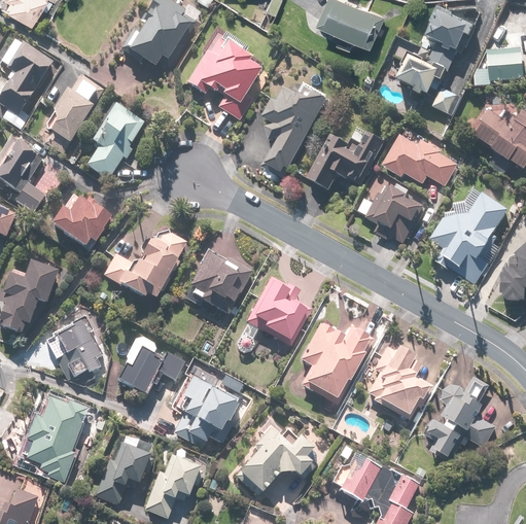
[(7,0),(9,1),(6,7),(8,8),(7,9),(21,19),(21,18),(23,19),(32,24),(46,0),(7,0)]
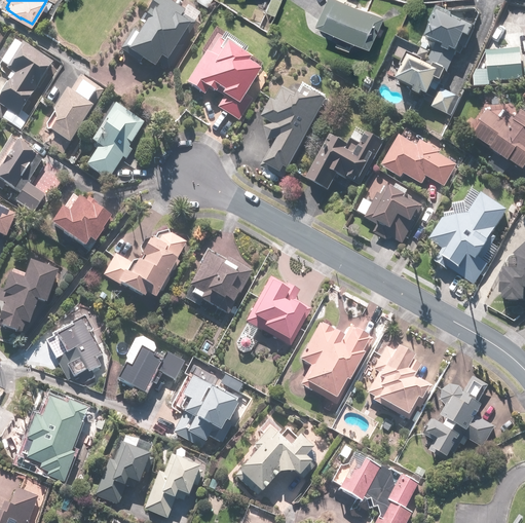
[(142,60),(154,67),(157,62),(169,68),(197,22),(182,13),(185,8),(172,0),(152,0),(146,11),(150,14),(140,31),(134,27),(120,48),(141,61),(142,60)]
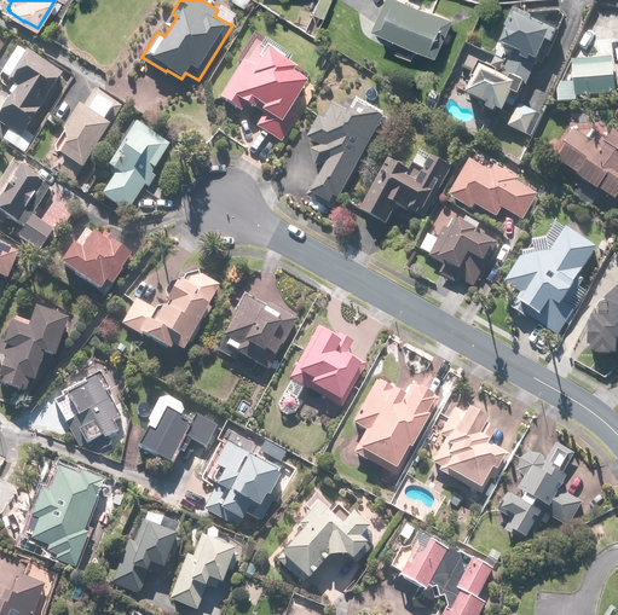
[(455,16),(419,0),(383,0),(373,24),(438,53),(455,16)]
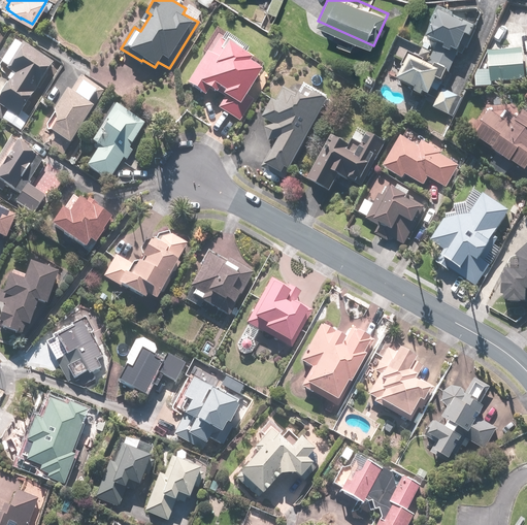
[(415,93),(422,96),(423,93),(429,96),(437,79),(442,81),(448,70),(451,70),(459,52),(464,54),(483,11),(478,6),(449,9),(438,5),(422,40),(425,41),(423,45),(421,45),(417,55),(408,52),(401,67),(404,68),(398,81),(416,90),(415,93)]
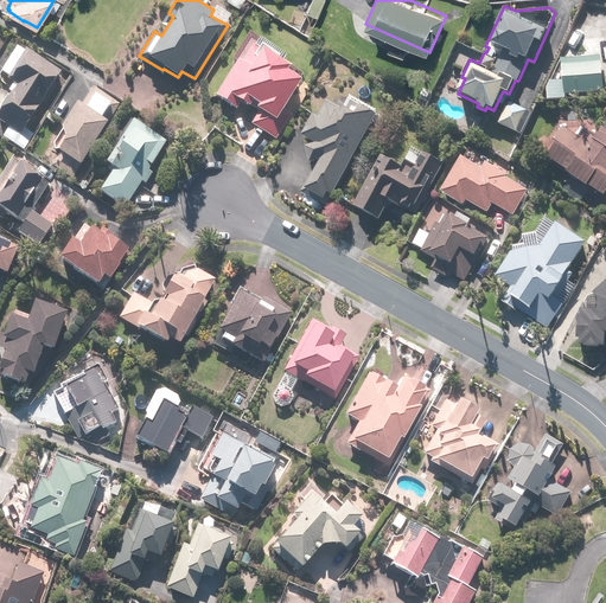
[(299,79),(305,70),(285,57),(286,55),(249,31),(231,58),(236,61),(215,95),(236,108),(240,101),(249,107),(249,106),(257,110),(252,122),(276,138),(292,113),(282,108),(300,81),(299,79)]
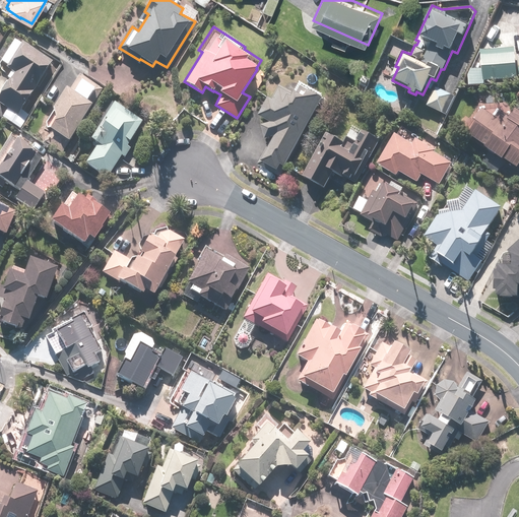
[(0,102),(19,114),(53,59),(30,46),(29,46),(21,41),(6,67),(14,72),(0,93),(0,102)]
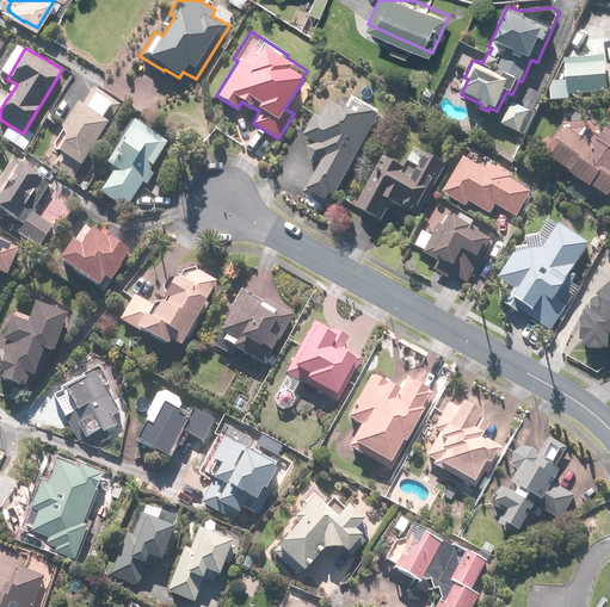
[(609,91),(609,88),(609,79),(608,79),(605,55),(565,59),(568,94),(609,91)]
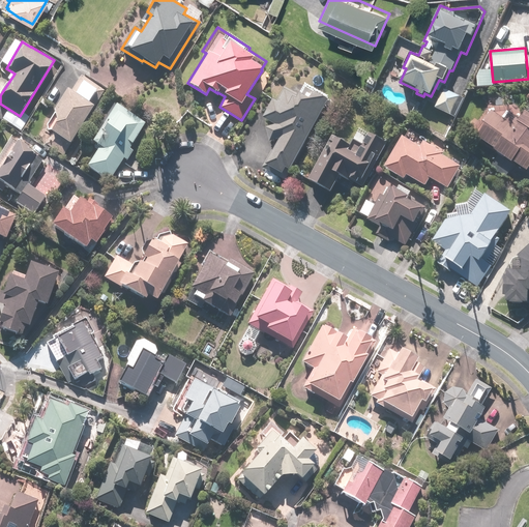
[(51,132),(45,142),(64,153),(70,143),(105,88),(81,74),(70,91),(66,89),(53,110),(56,121),(50,132),(51,132)]
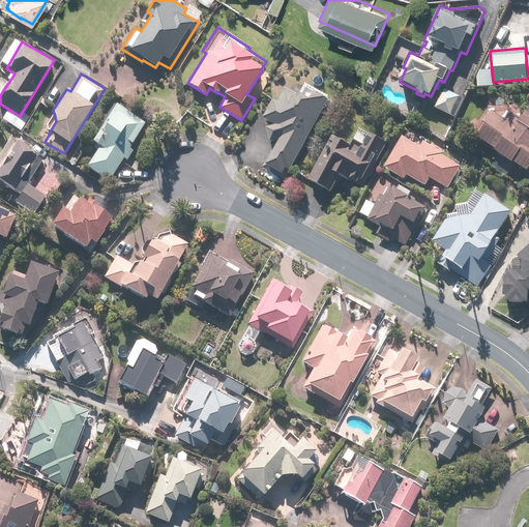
[(292,171),(330,100),(310,89),(305,95),(286,85),(277,101),(275,100),(265,119),(276,125),(267,128),(271,143),(281,141),(278,145),(276,144),(264,166),(287,179),(292,170),(292,171)]
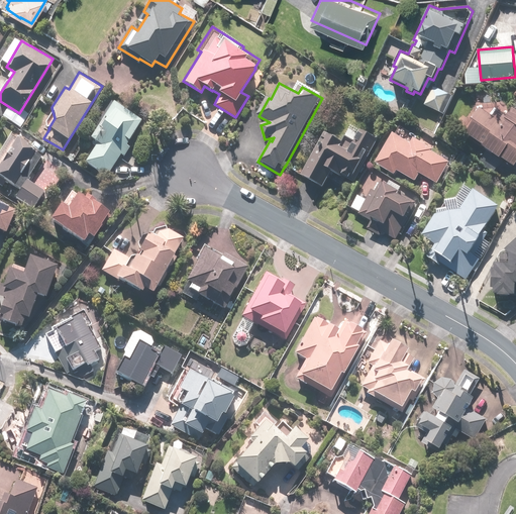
[(433,85),(424,104),(445,113),(453,94),(433,85)]
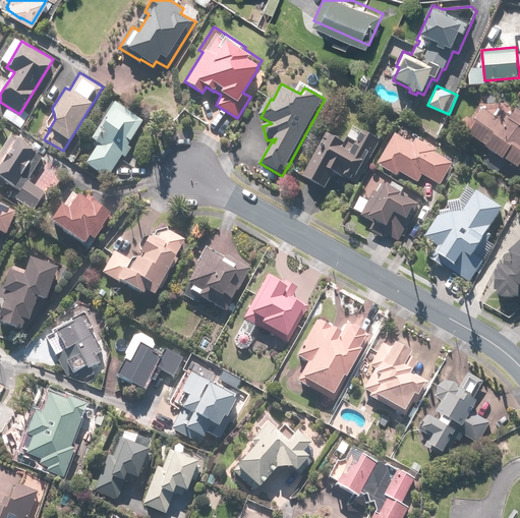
[(519,102),(514,111),(510,116),(508,114),(503,121),(483,108),(468,130),(471,132),(470,135),(519,168),(519,102)]
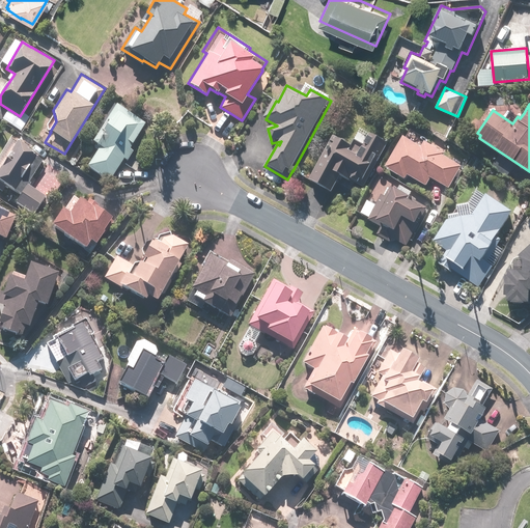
[(123,157),(128,160),(133,150),(130,147),(144,123),(128,114),(114,106),(90,144),(98,148),(86,167),(109,181),(123,157)]
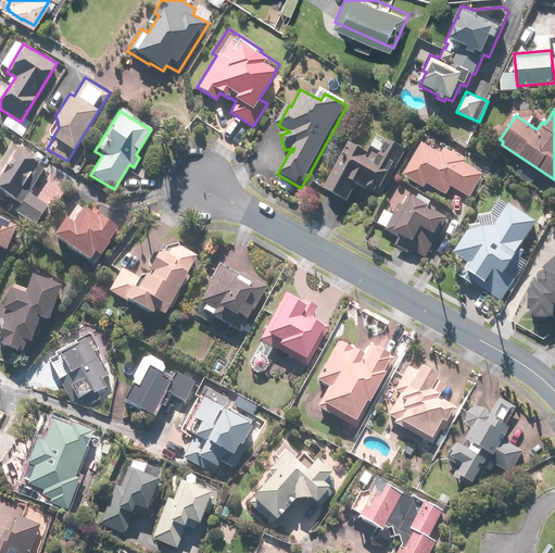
[(350,142),(325,188),(349,200),(360,180),(365,184),(364,186),(382,196),(407,150),(389,140),(376,164),(370,161),(374,154),(350,142)]
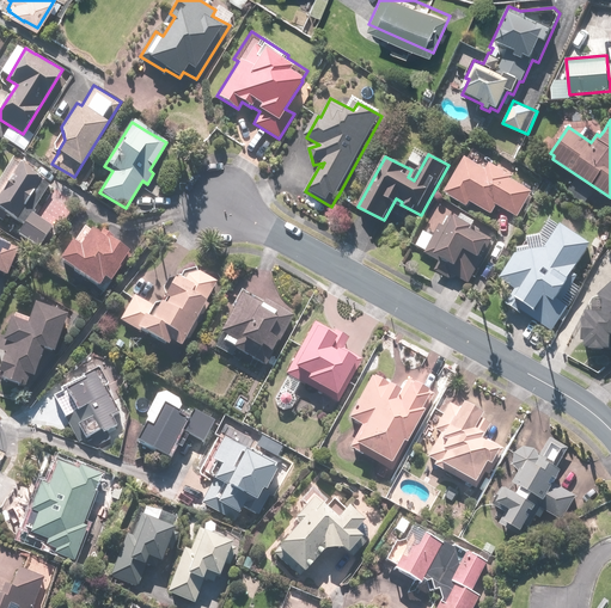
[(18,219),(24,223),(18,233),(40,246),(54,225),(34,212),(36,209),(35,208),(49,184),(42,179),(42,178),(31,171),(32,170),(12,157),(0,176),(0,216),(2,219),(6,214),(17,220),(18,219)]
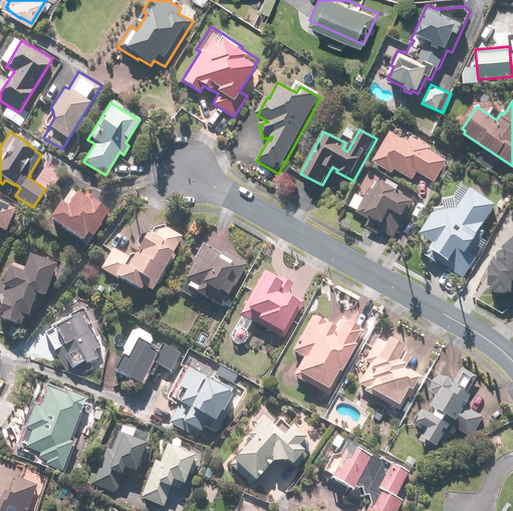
[(414,179),(418,171),(436,181),(448,160),(430,150),(432,147),(412,136),(408,141),(391,132),(373,161),(393,172),(395,168),(414,179)]
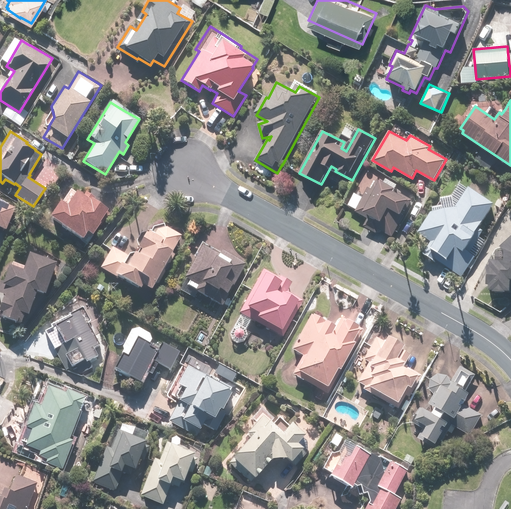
[(377,232),(379,228),(393,236),(413,199),(387,185),(386,185),(378,180),(372,190),(369,188),(356,210),(369,217),(367,221),(364,225),(377,232)]
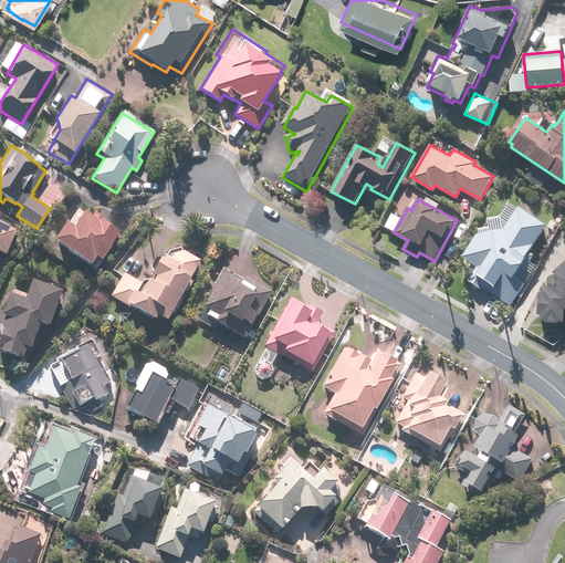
[(482,287),(498,296),(511,305),(524,285),(513,280),(547,227),(519,208),(504,230),(478,236),(462,258),(477,267),(468,280),(481,289),(482,287)]
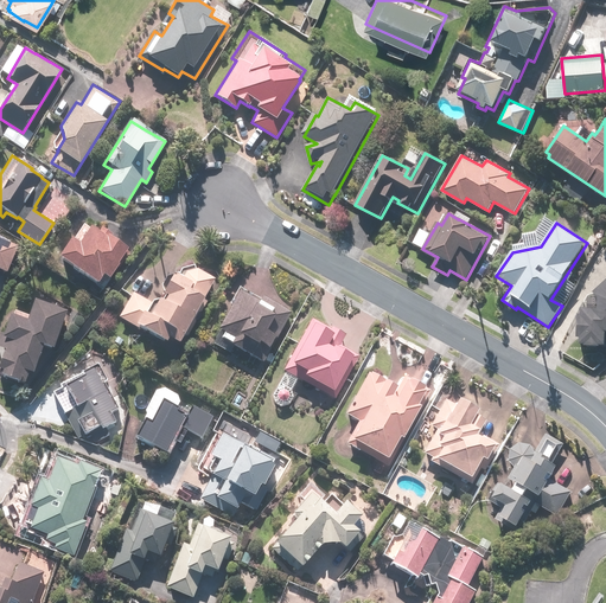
[(102,226),(97,232),(84,224),(72,242),(70,241),(58,258),(97,283),(103,275),(109,278),(119,264),(117,263),(127,249),(109,237),(113,233),(102,226)]
